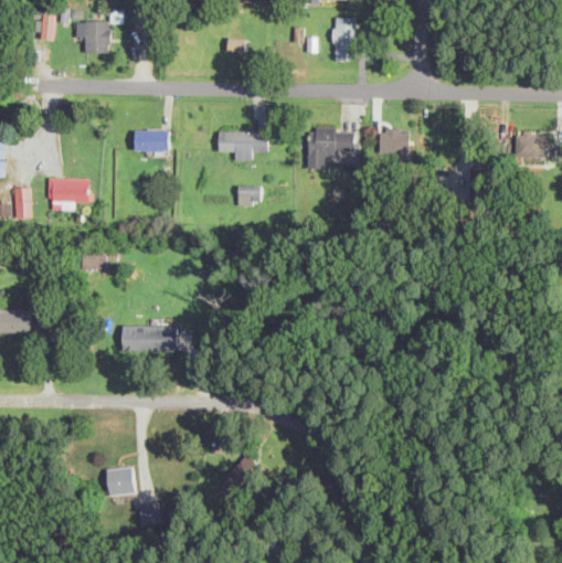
[(41,39),(53,39),(53,14),(41,14),(41,39)]
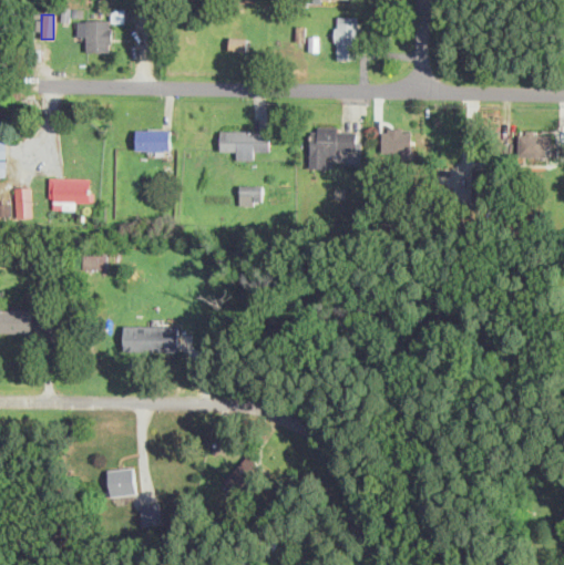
[(356,17),(332,17),(332,60),(356,60),(356,17)]
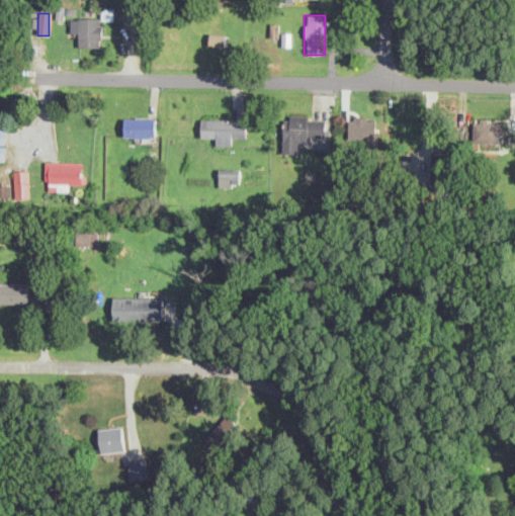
[(77,48),(99,48),(99,18),(77,18),(77,48)]
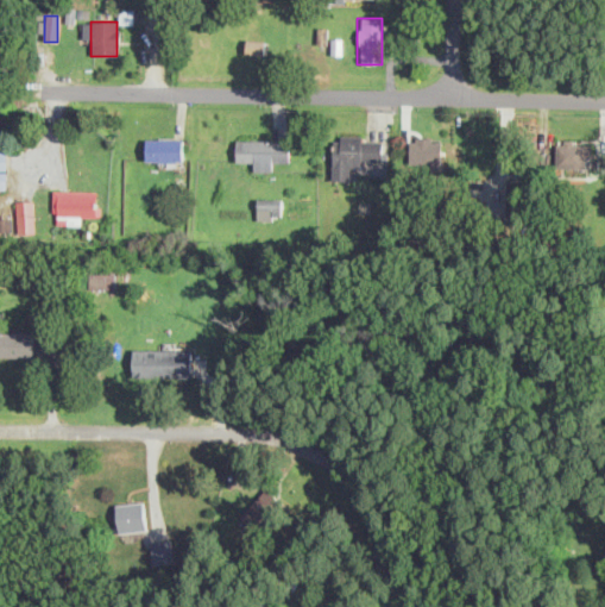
[(263,43),(245,41),(244,54),(262,55),(263,43)]
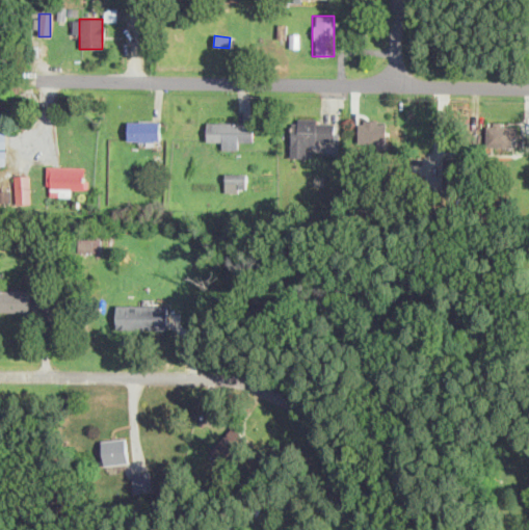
[(289,158),(305,158),(305,141),(333,141),(333,121),(289,121),(289,158)]
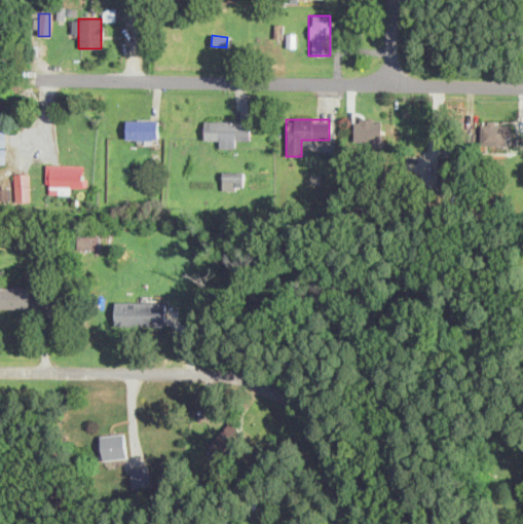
[(351,143),(380,143),(380,120),(352,119),(351,143)]
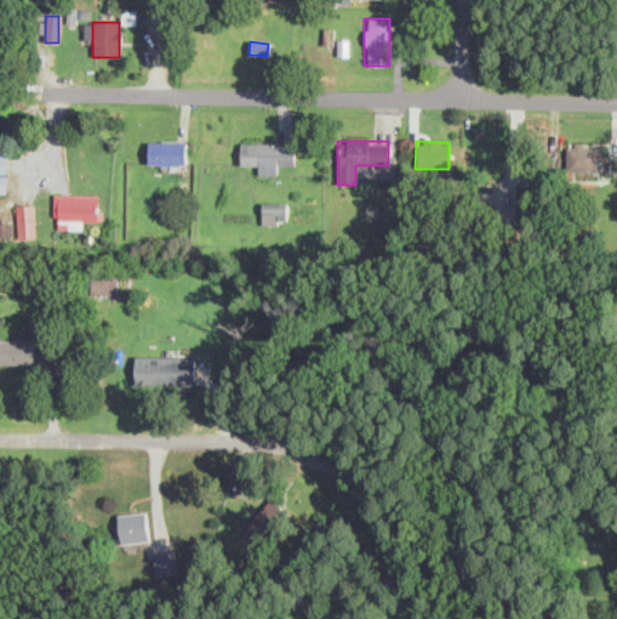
[(183,142),(148,142),(148,165),(161,165),(161,172),(183,172),(183,142)]
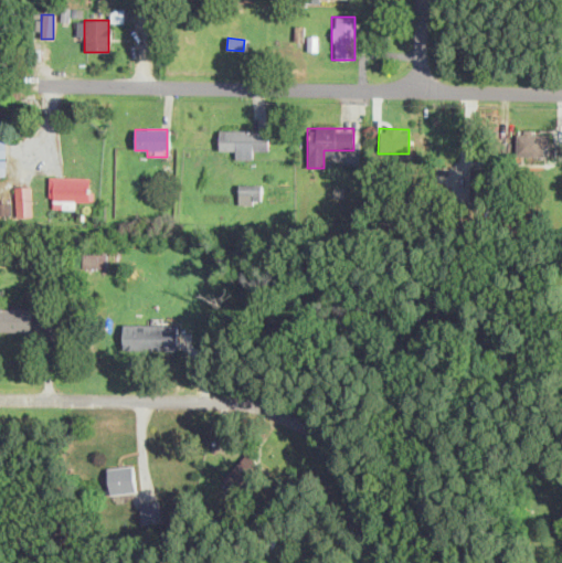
[(255,159),(255,150),(266,150),(266,131),(218,131),(218,150),(230,150),(230,159),(255,159)]
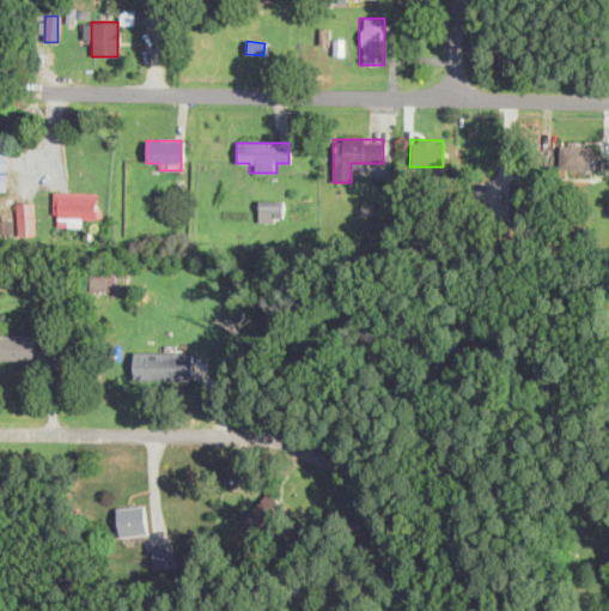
[(558,170),(592,170),(592,144),(558,144),(558,170)]
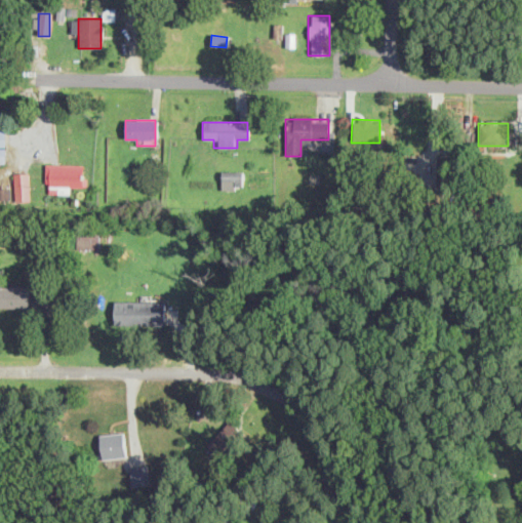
[(437,177),(457,177),(457,157),(437,157),(437,177)]
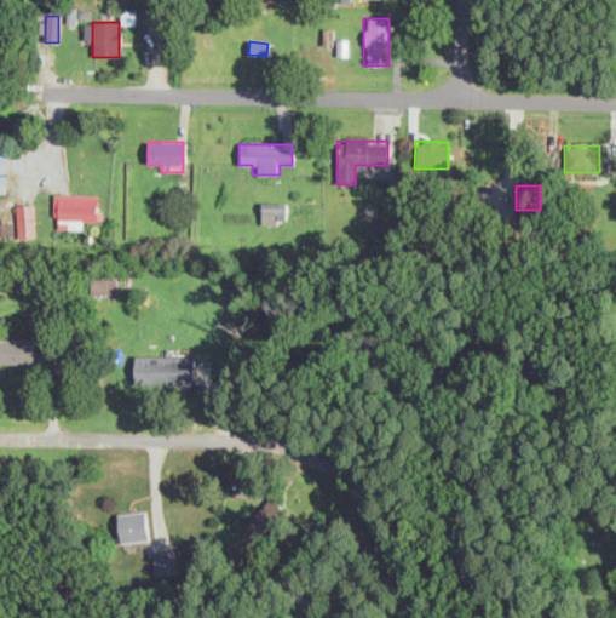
[(97,200),(56,200),(56,222),(73,222),(73,223),(97,223),(97,200)]
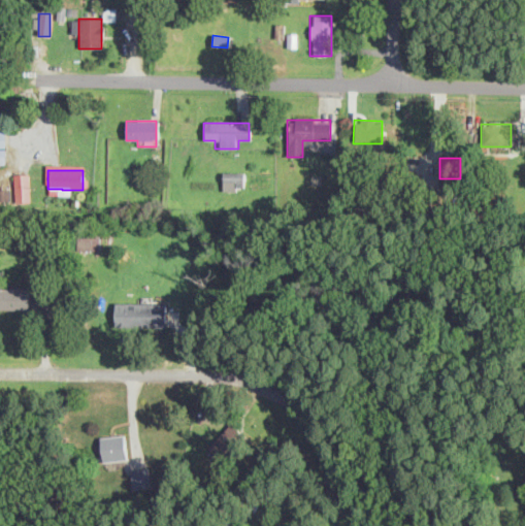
[(221,192),(242,192),(242,172),(221,172),(221,192)]
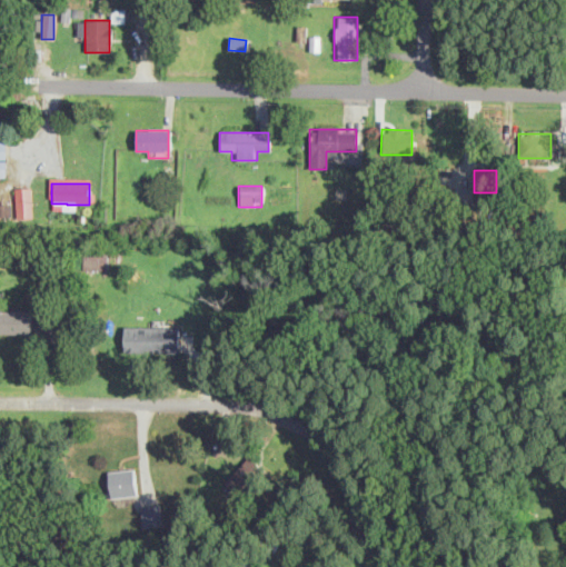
[(15,218),(30,218),(30,189),(15,189),(15,218)]
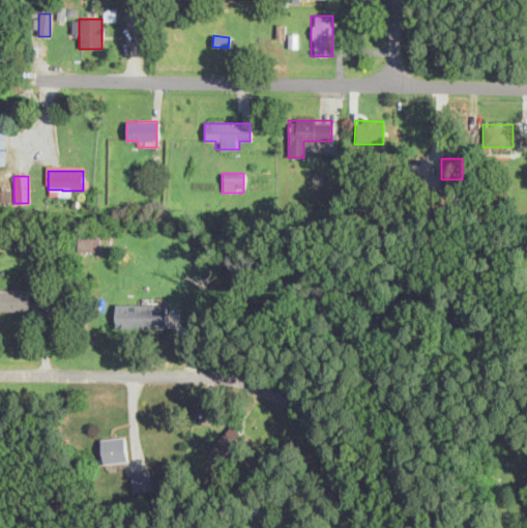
[(77,252),(98,252),(98,239),(77,239),(77,252)]
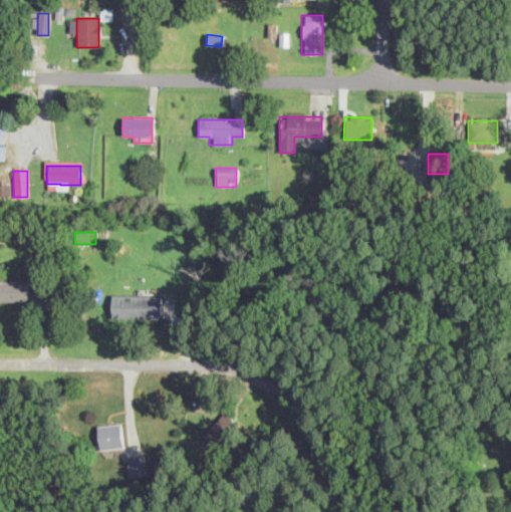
[(0,302),(27,302),(27,281),(0,281),(0,302)]
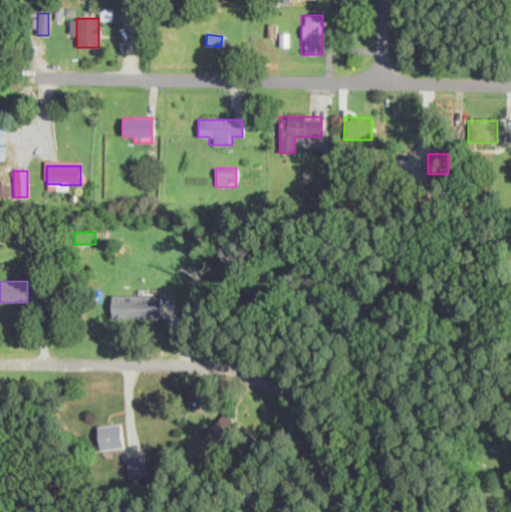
[(110,319),(138,319),(138,295),(110,295),(110,319)]
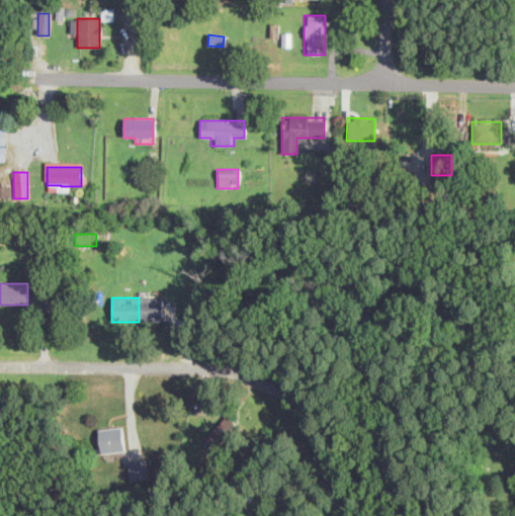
[(244,433),(227,416),(202,440),(220,457),(244,433)]
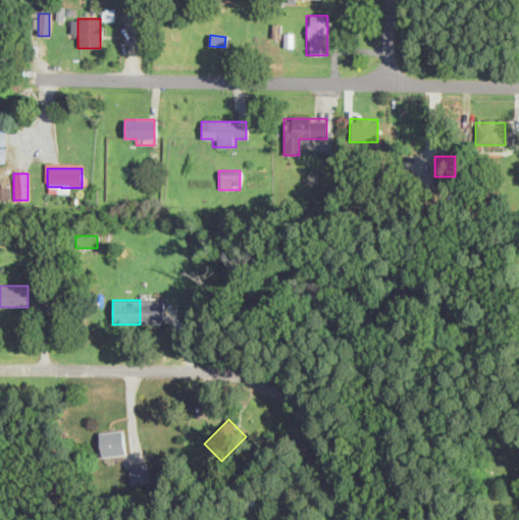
[(98,432),(100,457),(123,456),(121,430),(98,432)]
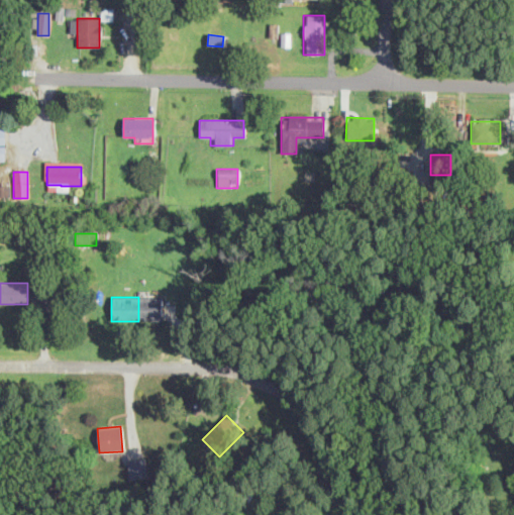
[(127,479),(143,479),(143,460),(127,460),(127,479)]
